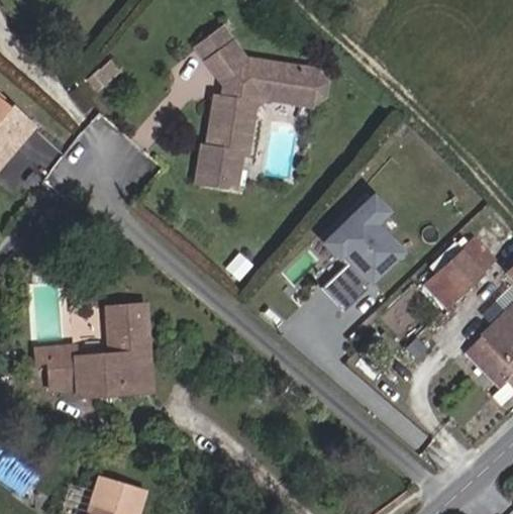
[(204,58),(231,37),(223,25),(195,44),(204,58)]
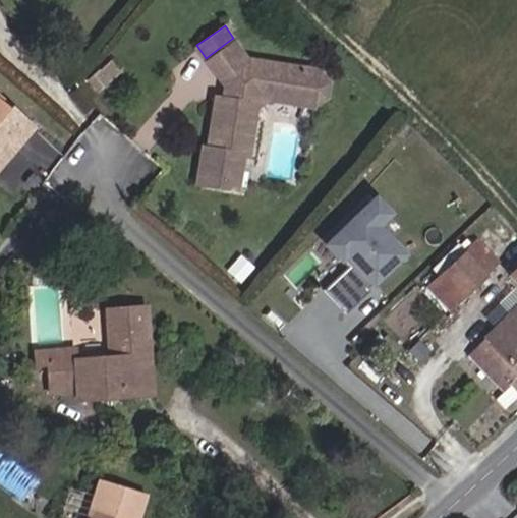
[(246,153),(254,104),(266,96),(297,101),(302,64),(245,55),(233,38),(206,58),(223,82),(221,94),(214,93),(206,146),(202,145),(195,181),(235,188),(241,152),(246,153)]
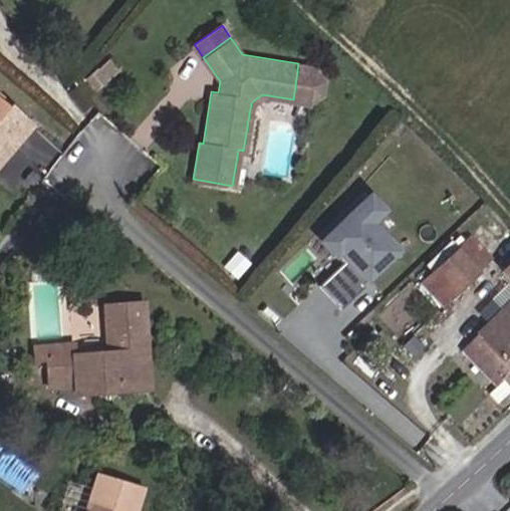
[(319,92),(322,78),(313,65),(298,63),(293,99),(308,102),(319,92)]
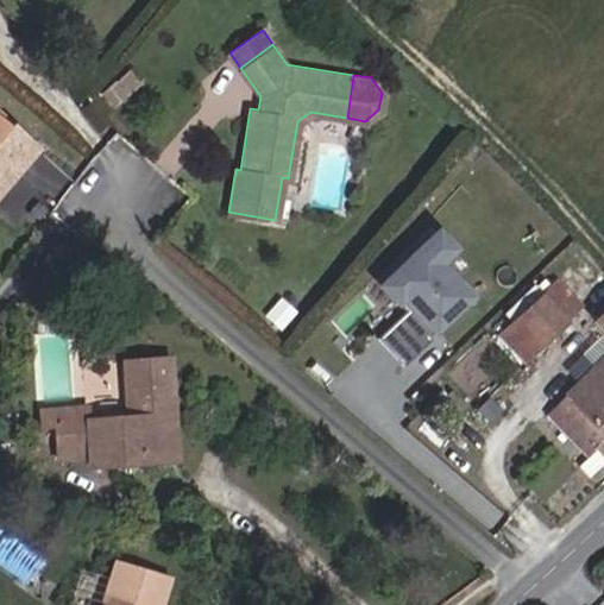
[(0,128),(16,111),(0,96),(0,128)]
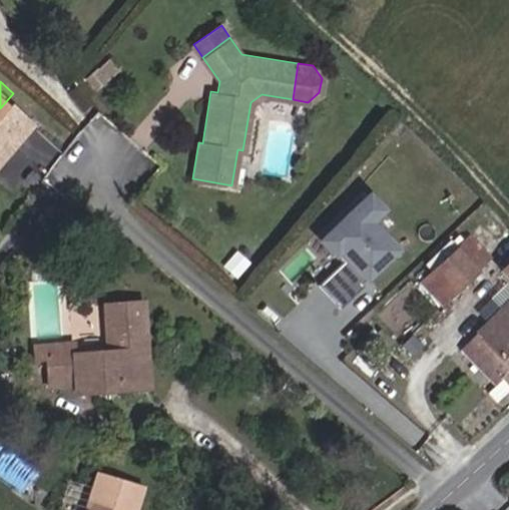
[(43,119),(13,93),(0,108),(0,153),(11,141),(18,147),(43,119)]
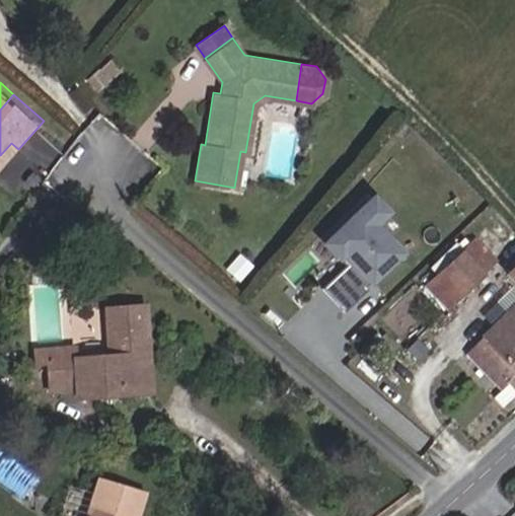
[(0,171),(18,149),(11,143),(0,155),(0,171)]
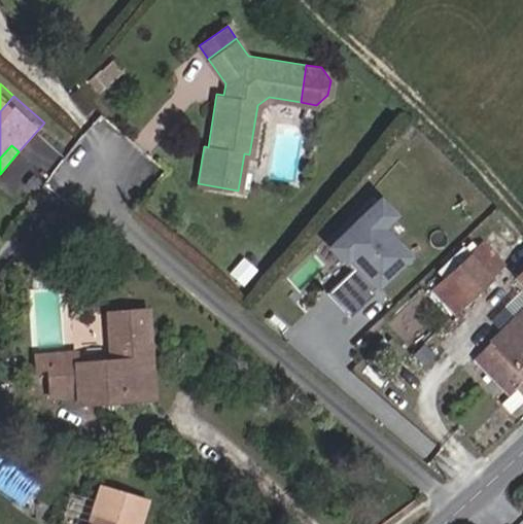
[(396,211),(382,196),(369,208),(383,223),(396,211)]
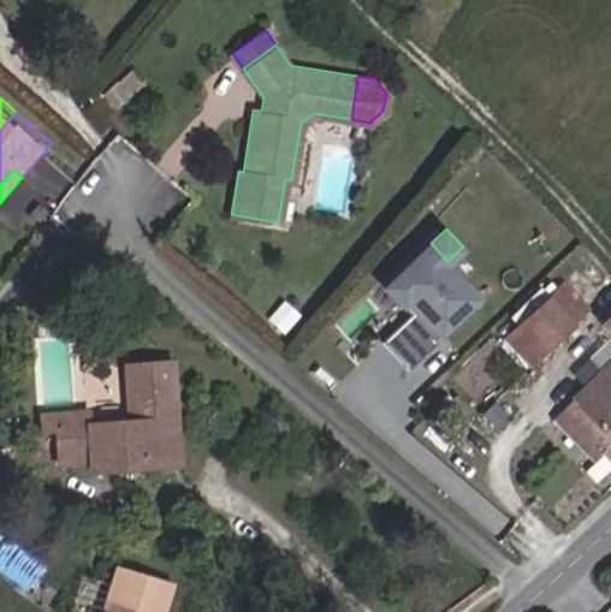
[(480,295),(448,261),(431,243),(390,283),(407,301),(413,295),(444,328),(480,295)]
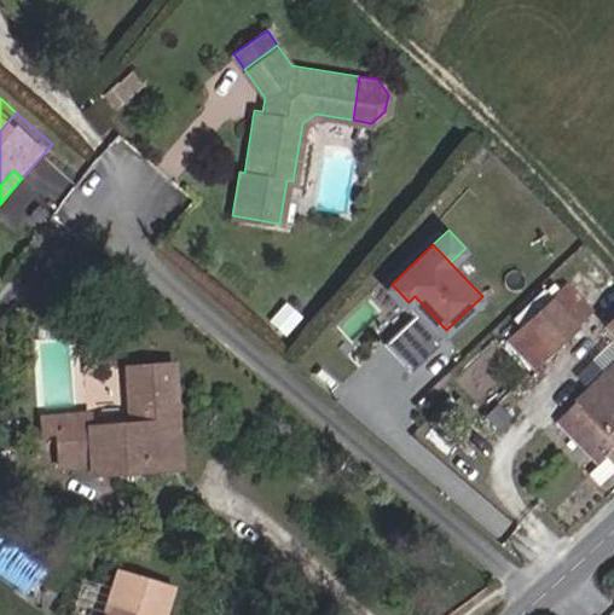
[(566,293),(555,302),(577,328),(596,312),(581,296),(574,302),(566,293)]
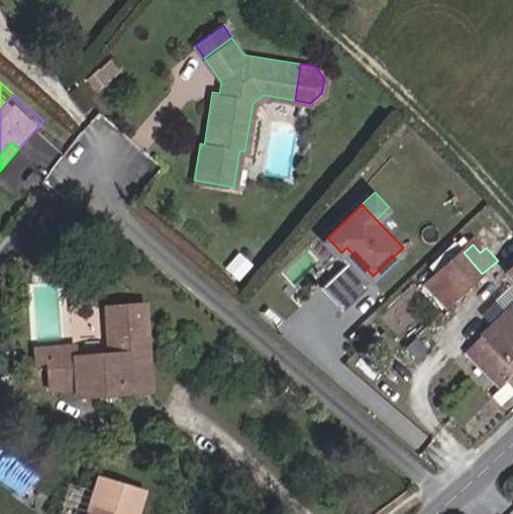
[(373,276),(346,247),(341,252),(348,260),(347,261),(370,284),(376,279),(373,276)]
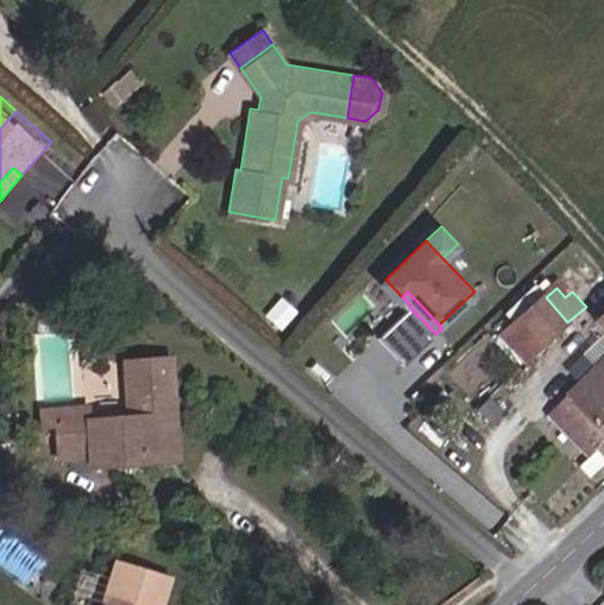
[(528,361),(567,322),(546,297),(505,336),(528,361)]
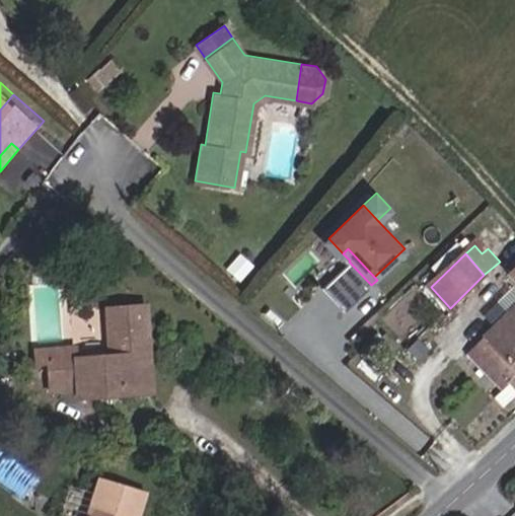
[(371,285),(349,262),(325,284),(348,307),(371,285)]
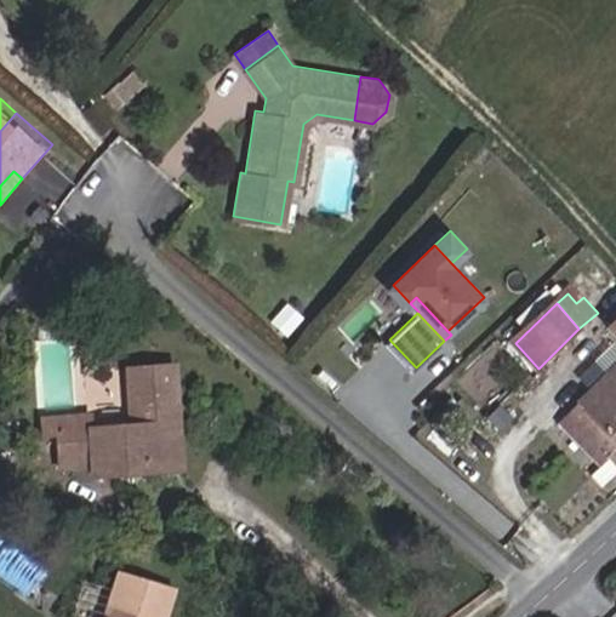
[(615,321),(611,326),(615,331),(615,367),(569,416),(615,467),(615,321)]
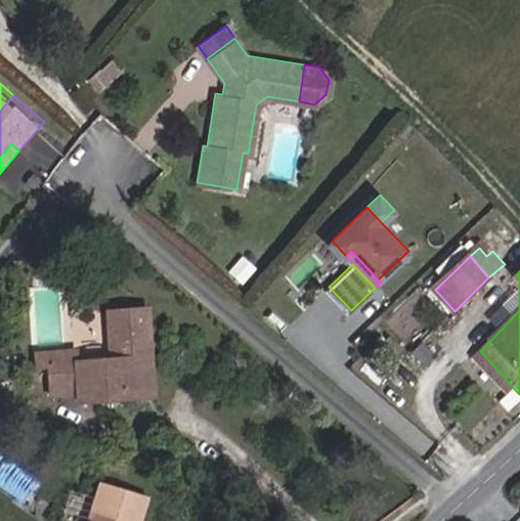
[(82,365),(54,366),(56,399),(83,399),(83,406),(124,403),(124,392),(145,392),(145,360),(154,360),(150,309),(112,311),(116,363),(82,365)]
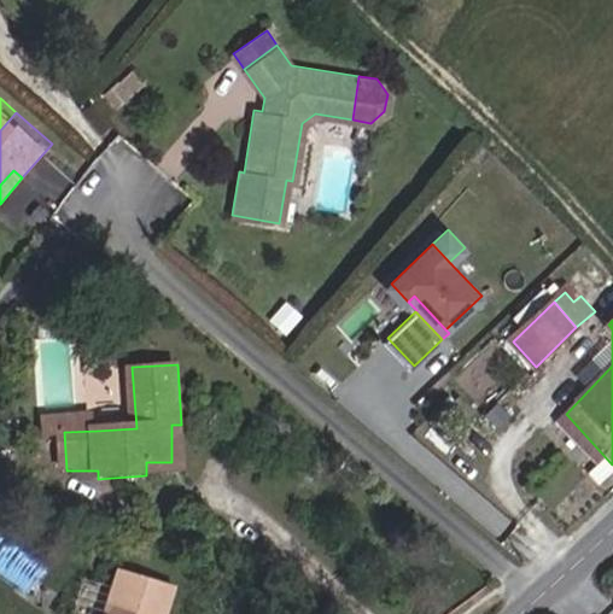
[(44,433),(64,432),(97,431),(95,416),(44,417),(44,433)]
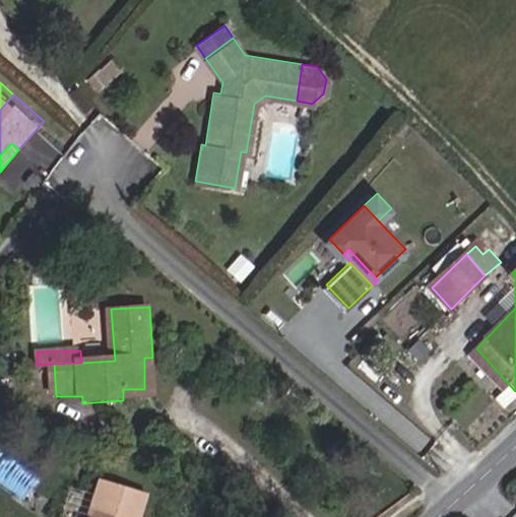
[(155,400),(152,358),(144,358),(144,389),(123,389),(123,400),(155,400)]
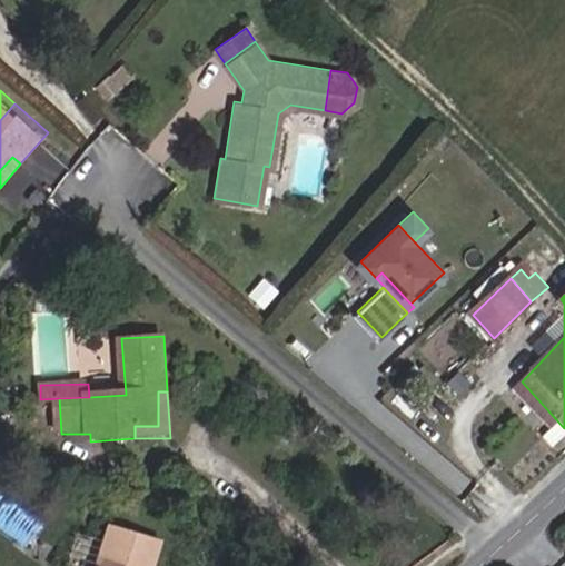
[(149,565),(156,537),(119,525),(105,565),(149,565)]
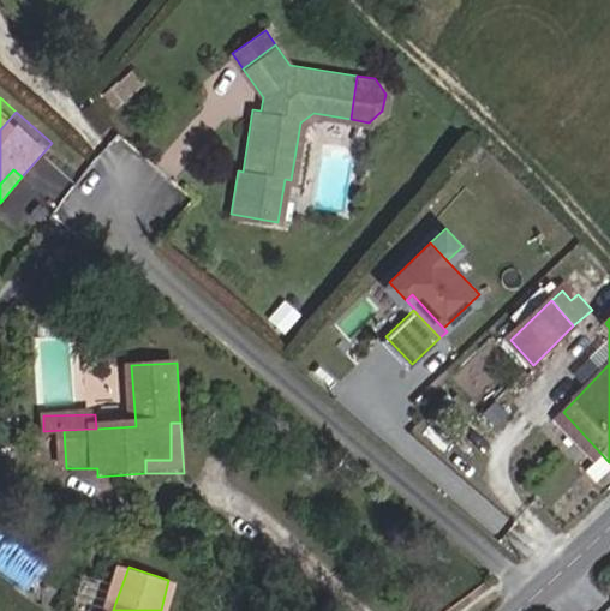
[(171,610),(179,583),(168,580),(161,610),(171,610)]
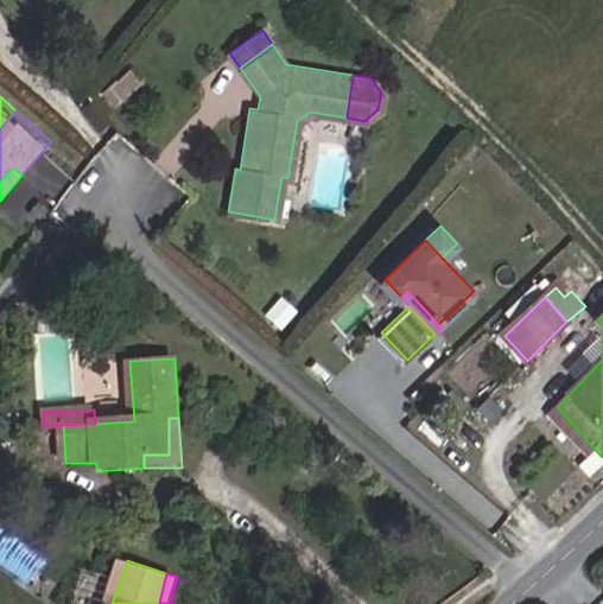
All buildings are outlined.
